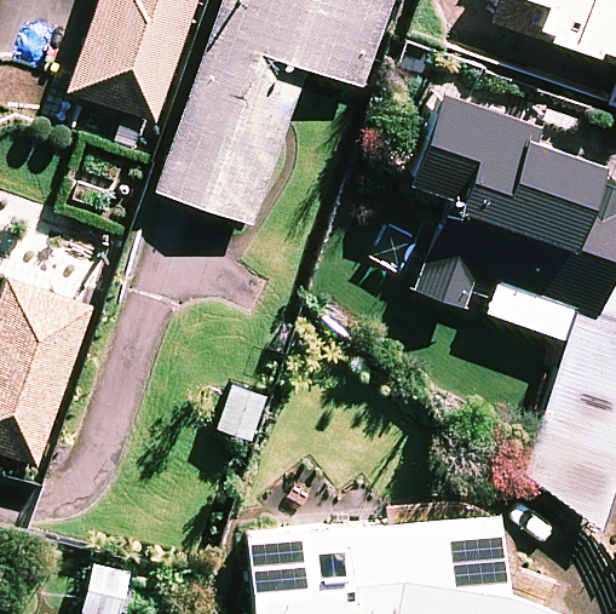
[(159,110),(195,0),(102,0),(70,95),(121,112),(111,142),(143,153),(159,110)]
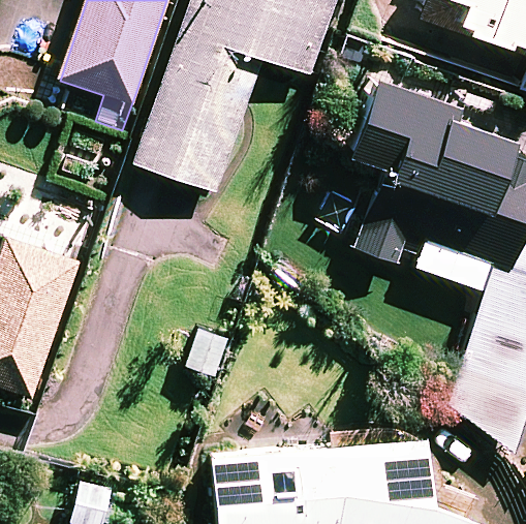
[(335,0),(189,0),(132,164),(215,193),(261,59),(309,75),(335,0)]
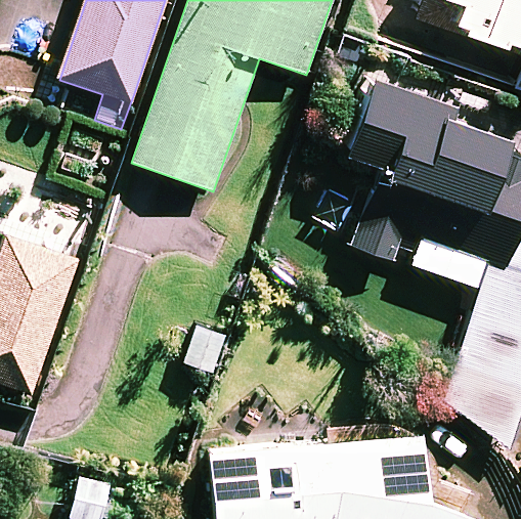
[(520,0),(423,0),(419,14),(520,48),(520,76),(516,90),(520,91),(520,0)]
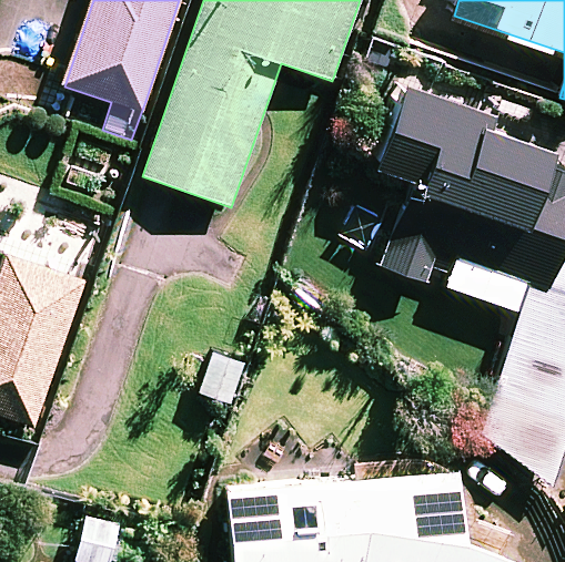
[(476,109),(399,84),(373,166),(411,177),(383,267),(431,283),(440,253),(531,282),(483,435),(551,483),(564,439),(564,285),(557,284),(564,261),(564,171),(543,164),(548,146),(472,123),(476,109)]
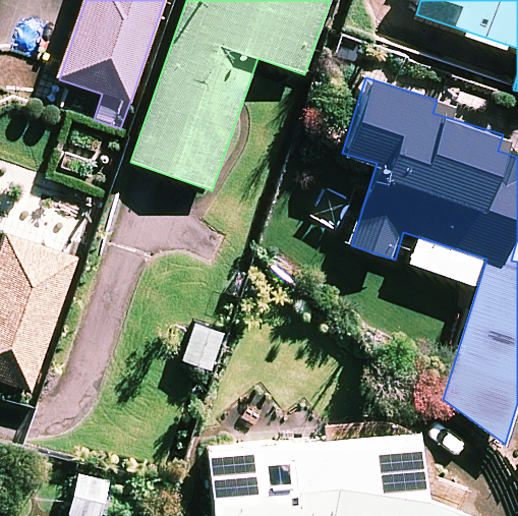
[(58,259),(0,238),(0,337),(29,347),(58,259)]
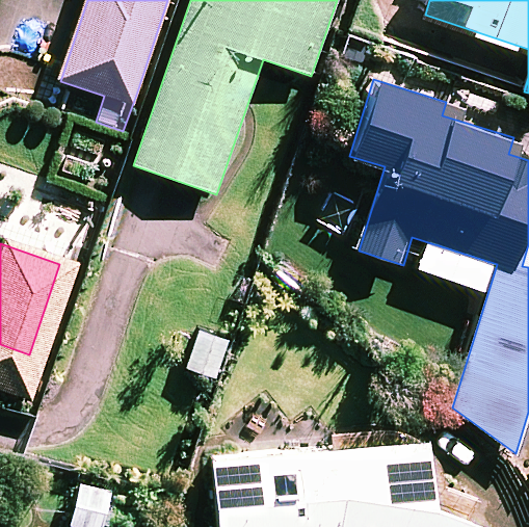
[(229,340),(201,331),(187,370),(216,379),(229,340)]
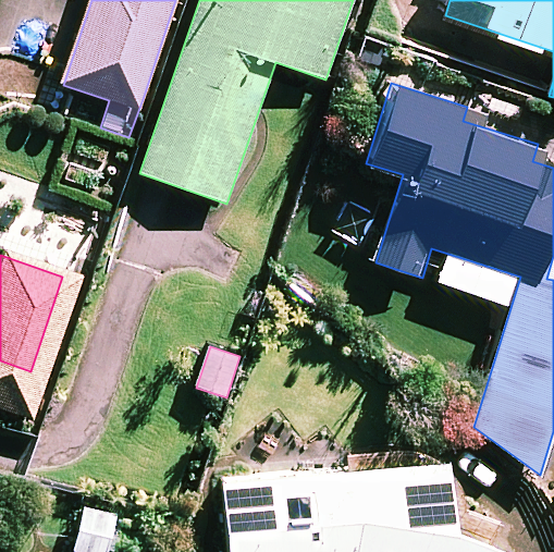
[(446,524),(441,457),(217,475),(223,551),(494,551),(497,542),(446,524)]
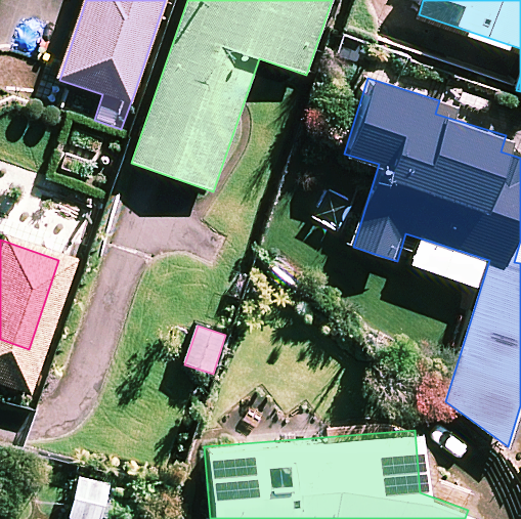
[(100,518),(109,483),(80,476),(70,518),(100,518)]
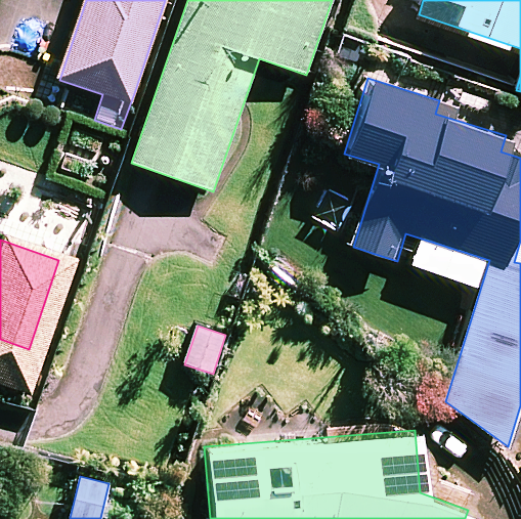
All buildings are outlined.
